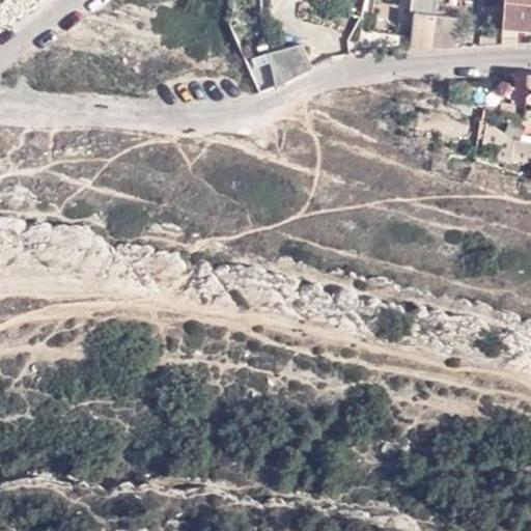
[(427,0),(426,15),(435,16),(436,0),(427,0)]
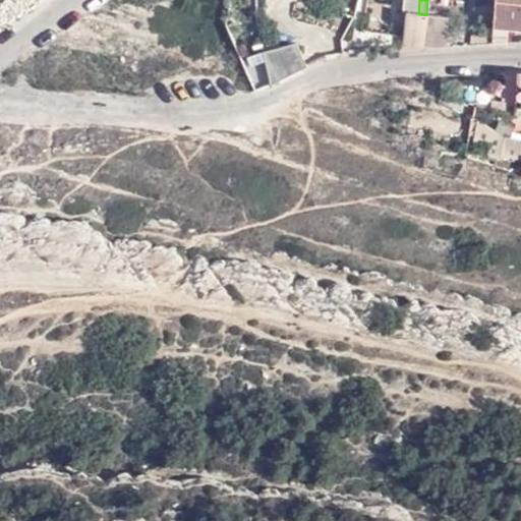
[(520,0),(496,0),(494,27),(508,30),(520,31),(520,0)]
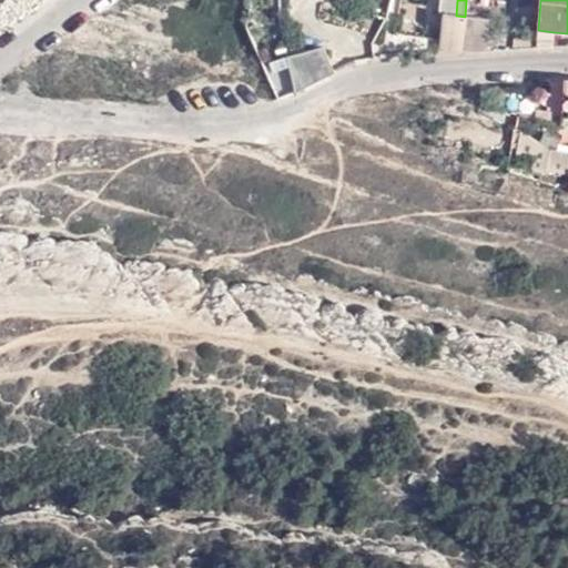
[(437,56),(459,53),(463,39),(463,34),(465,17),(456,16),(442,14),(437,56)]
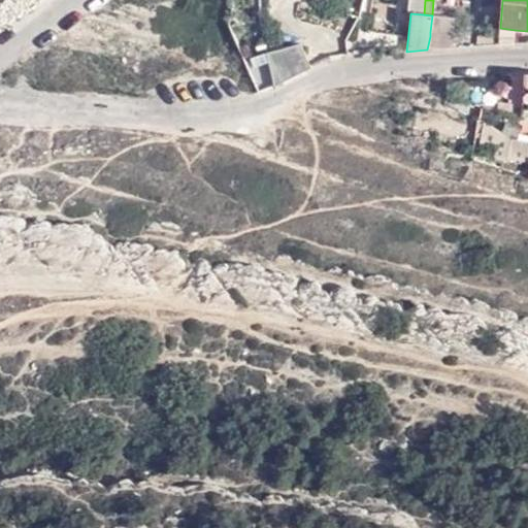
[(427,50),(450,48),(454,18),(432,15),(430,32),(430,36),(427,50)]
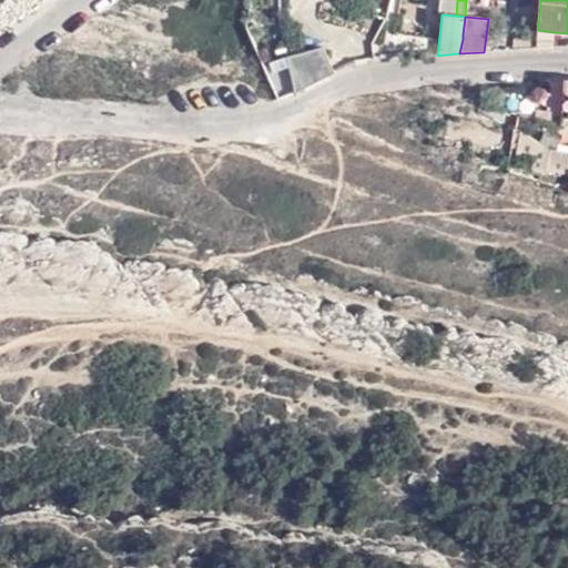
[(554,32),(538,30),(538,38),(536,49),(553,49),(554,32)]
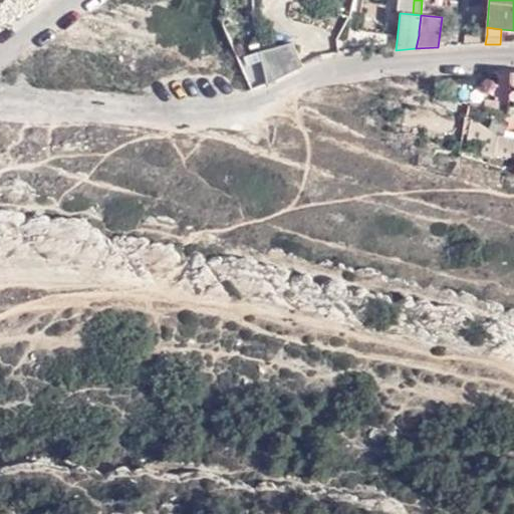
[(485,44),(487,34),(468,35),(468,45),(485,44)]
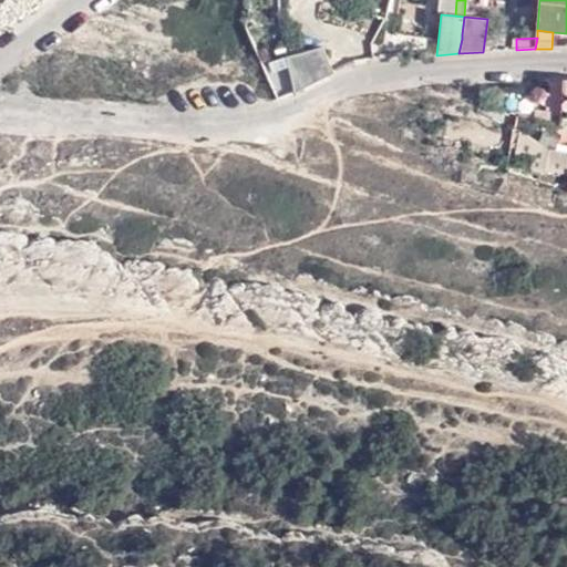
[(289,58),(296,95),(315,85),(308,53),(289,58)]
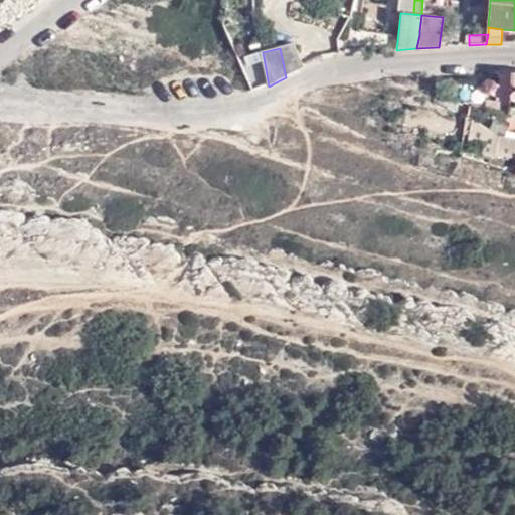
[(514,144),(501,140),(496,156),(514,160),(514,144)]
